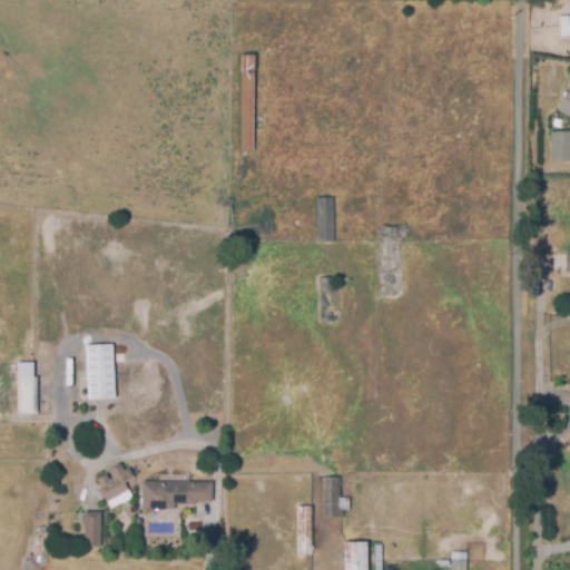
[(239,150),(252,150),(253,56),(241,55),(239,150)]
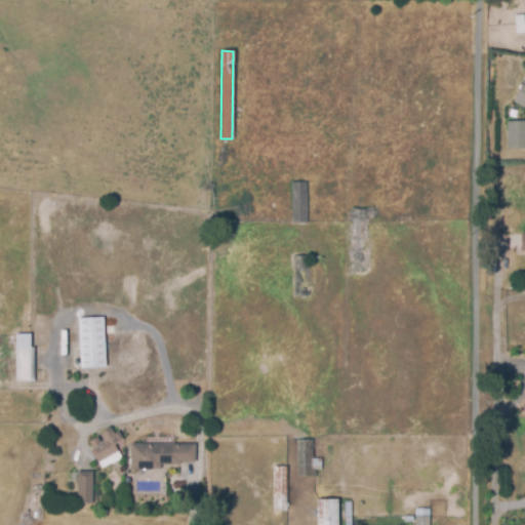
[(524,107),(513,102),(522,82),(524,83),(524,107)]
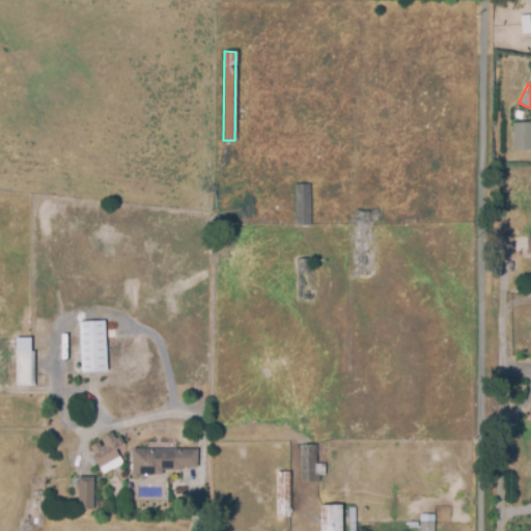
[(530,149),(513,150),(513,122),(530,122),(530,149)]
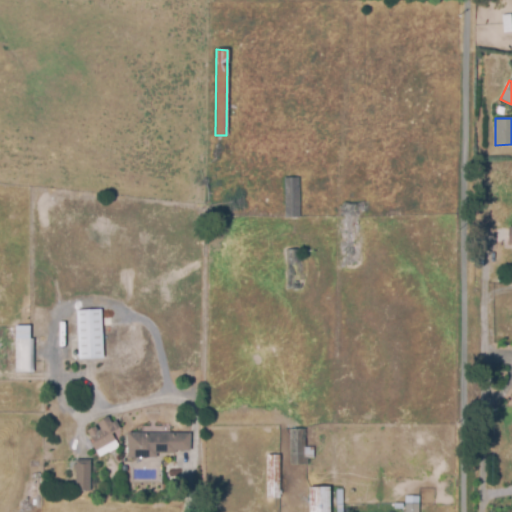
[(299,178),(300,218),(284,218),(284,178),(299,178)]
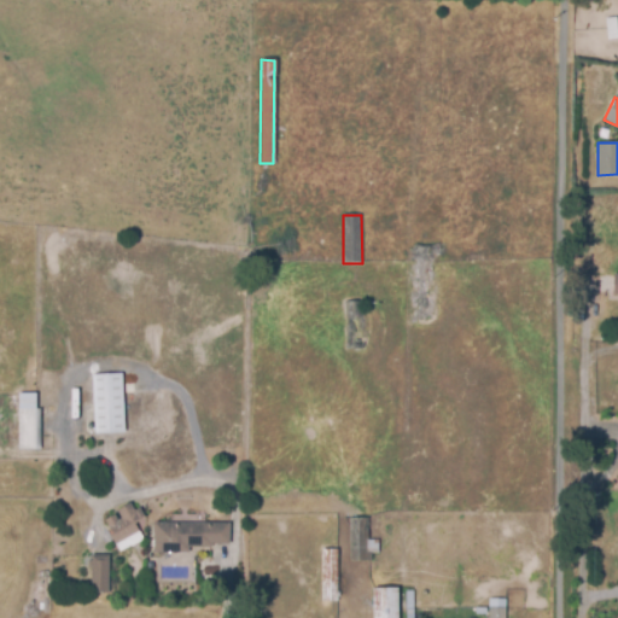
[(415,245),(442,245),(442,252),(436,252),(436,324),(415,325),(415,245)]
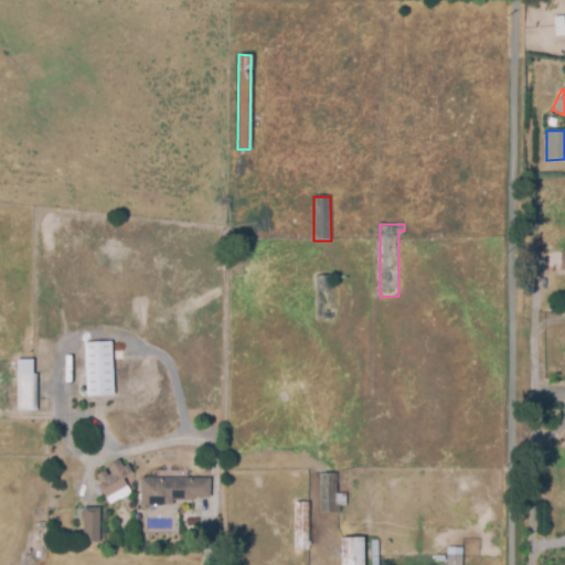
[(332,276),(332,319),(316,319),(315,276),(332,276)]
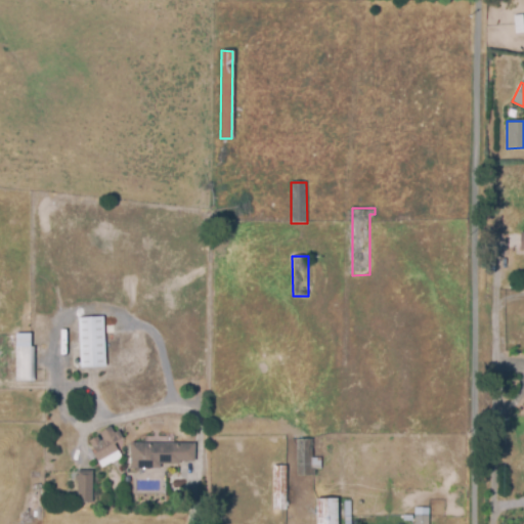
[(78,317),(103,315),(105,366),(80,367),(78,317)]
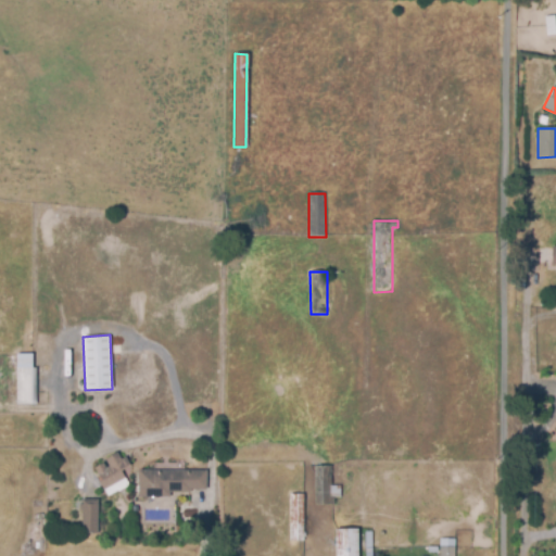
[(16,354),(33,353),(33,367),(36,367),(36,405),(16,405),(16,354)]
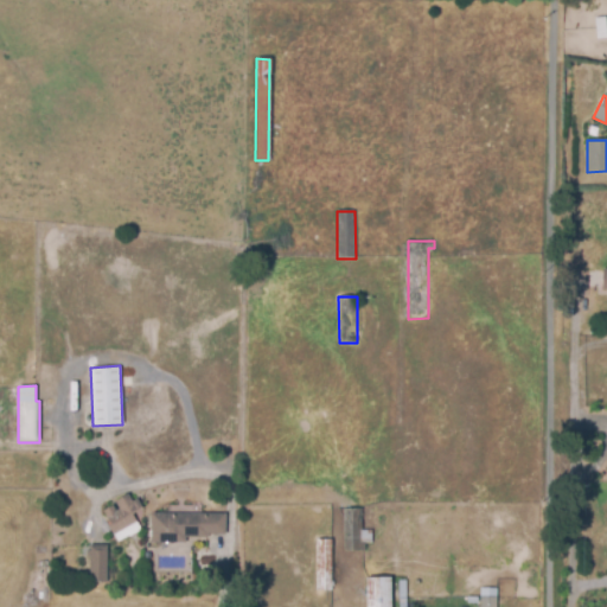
[(107,525),(110,523),(103,511),(115,503),(114,502),(126,493),(132,502),(136,498),(142,506),(132,513),(141,528),(117,543),(107,525)]
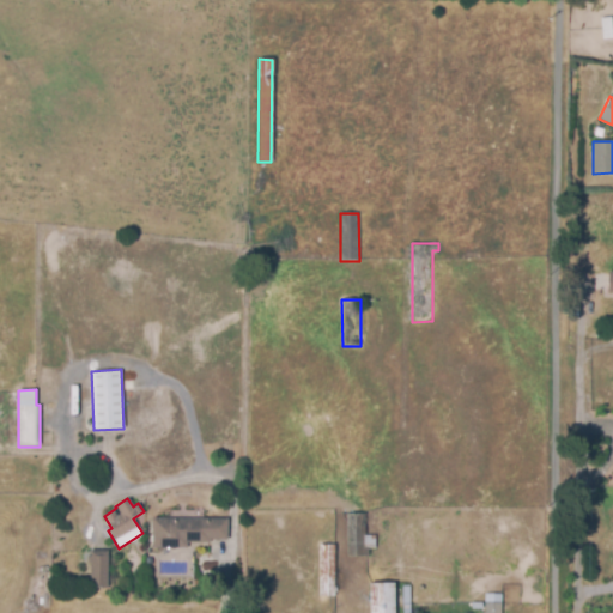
[(346,515),(365,514),(366,536),(376,536),(376,550),(370,550),(370,557),(347,557),(346,515)]
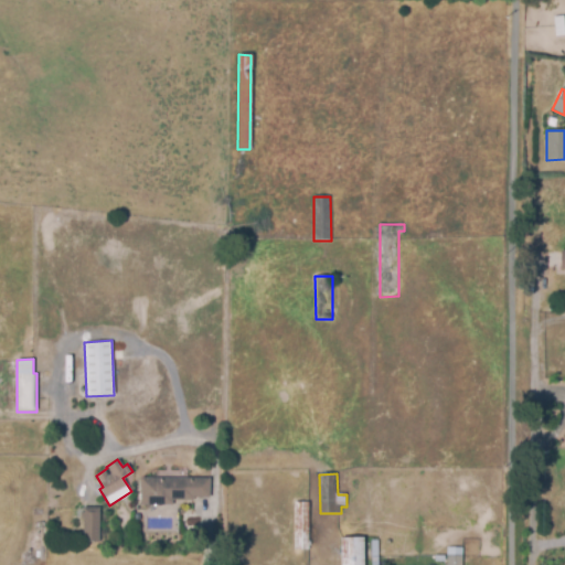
[(140,479),(210,478),(210,498),(192,498),(192,501),(171,501),(171,505),(140,507),(140,479)]
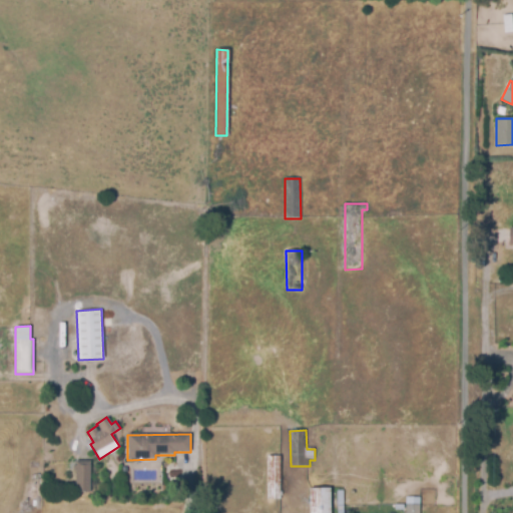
[(281,457),(281,499),(267,499),(267,456),(281,457)]
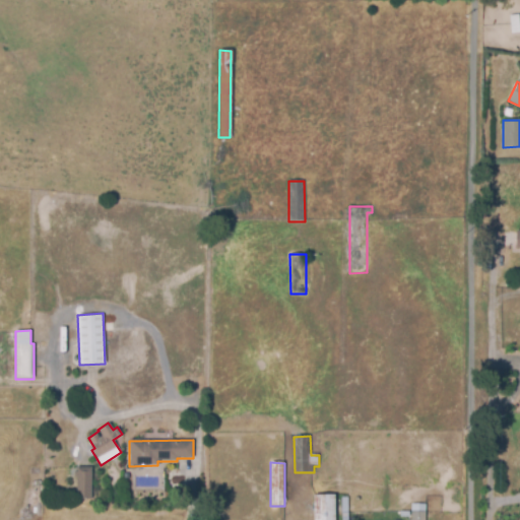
[(76,470),(90,470),(90,500),(76,500),(76,470)]
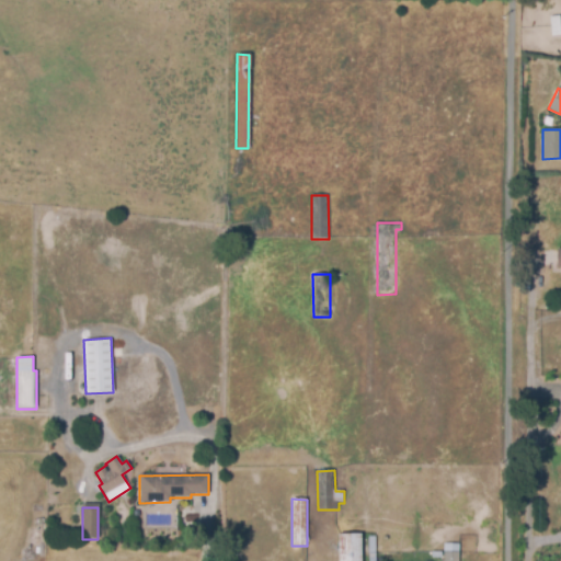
[(362,535),(362,560),(338,560),(338,535),(362,535)]
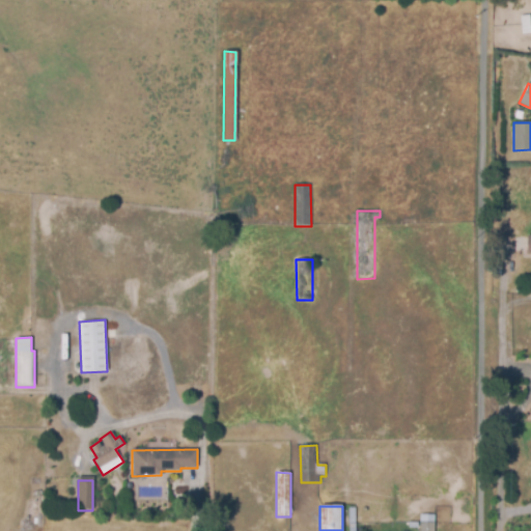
[(435,515),(435,530),(420,530),(420,515),(435,515)]
